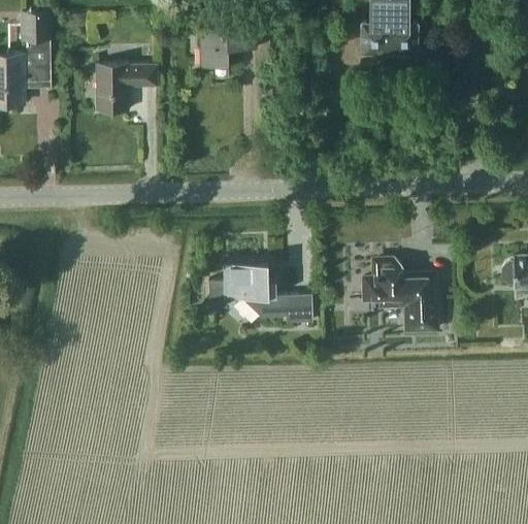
[(416,53),(417,24),(407,23),(407,0),(368,0),(369,23),(361,23),(361,52),(416,53)]
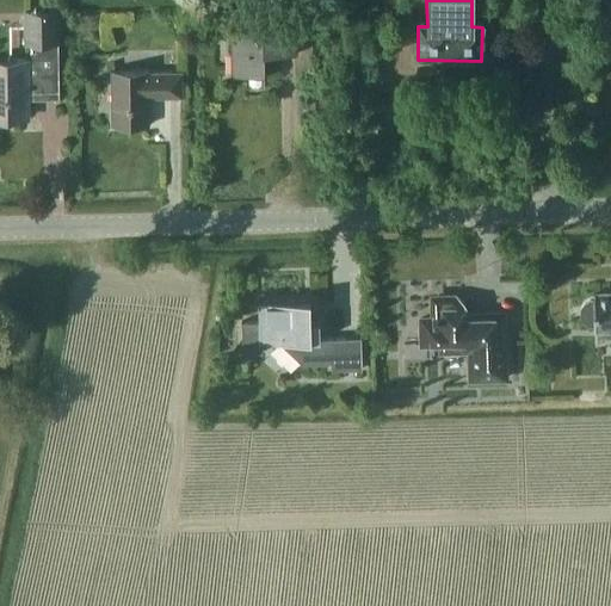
[(0,63),(0,122),(28,122),(28,104),(60,103),(56,13),(24,14),(24,20),(18,25),(24,30),(25,63),(0,63)]
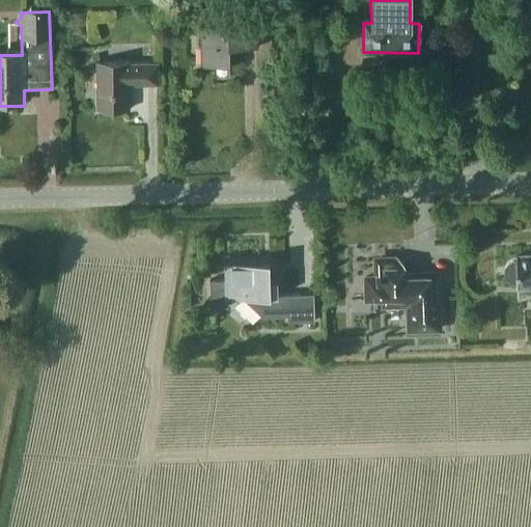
[(228,51),(257,51),(256,18),(227,18),(227,28),(199,29),(200,71),(229,71),(228,51)]
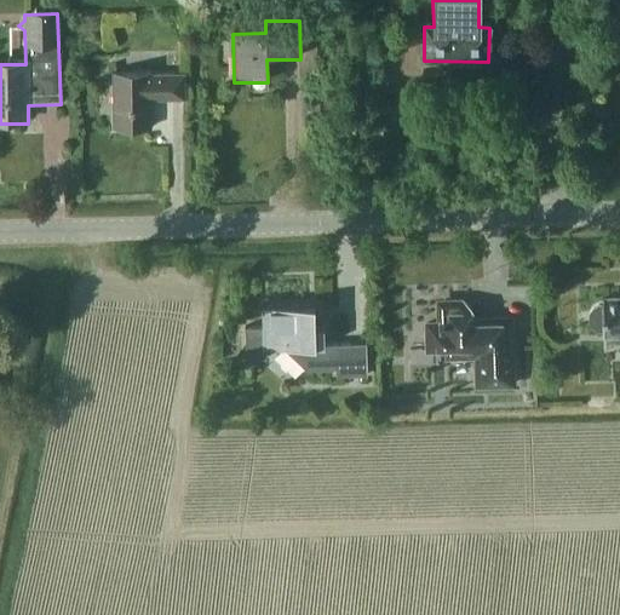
[(149,104),(184,104),(184,78),(150,79),(150,76),(110,76),(112,132),(150,132),(149,104)]
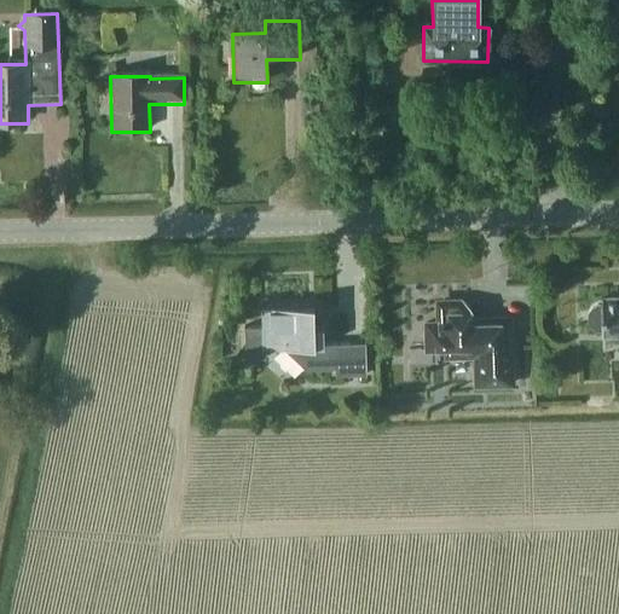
[(618,300),(600,301),(600,308),(596,308),(591,312),(589,317),(589,325),(591,330),(597,332),(601,332),(601,340),(618,339),(618,300)]
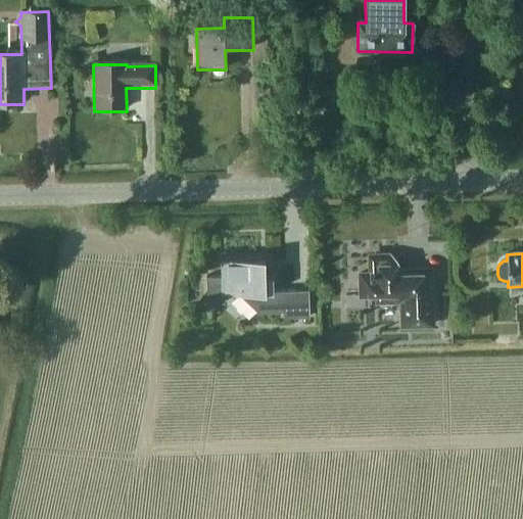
[(432,327),(431,273),(430,272),(429,272),(398,273),(397,265),(390,256),(374,257),(373,257),(371,258),(369,260),(369,275),(359,276),(360,298),(376,298),(376,304),(400,303),(401,328),(432,327)]
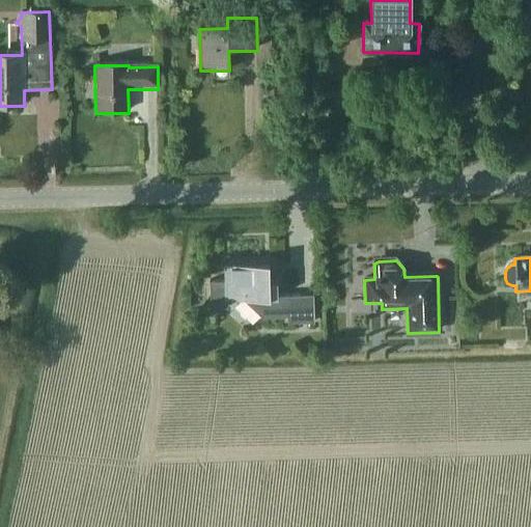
[(242,299),(262,319),(288,317),(288,324),(313,323),(313,324),(314,324),(314,296),(312,296),(277,297),(277,282),(278,281),(271,282),(270,264),(225,265),(226,282),(211,283),(211,282),(210,282),(211,310),(213,310),(228,309),(227,300),(242,299)]
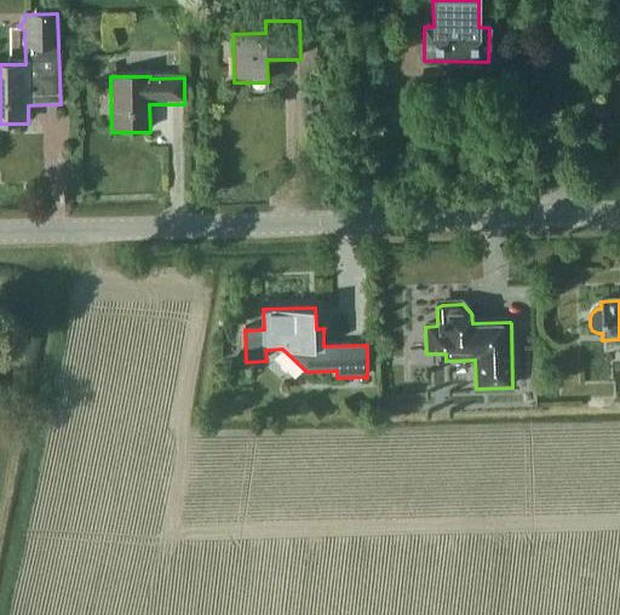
All buildings are outlined.
